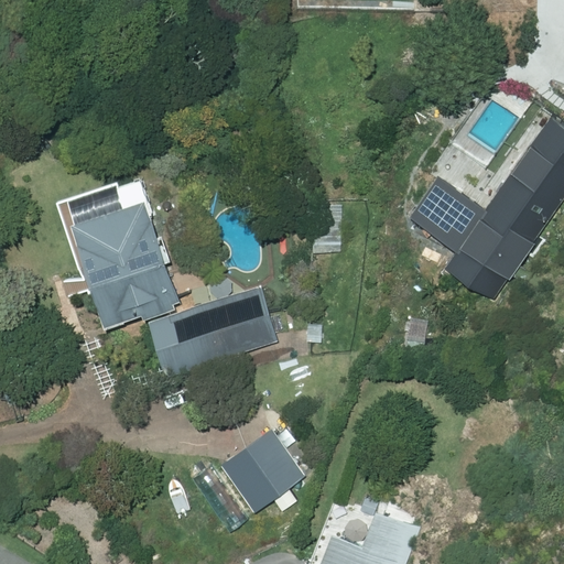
[(486,203),(440,172),(411,210),(457,245),(447,260),(495,293),(563,194),(563,120),(551,112),(486,203)]
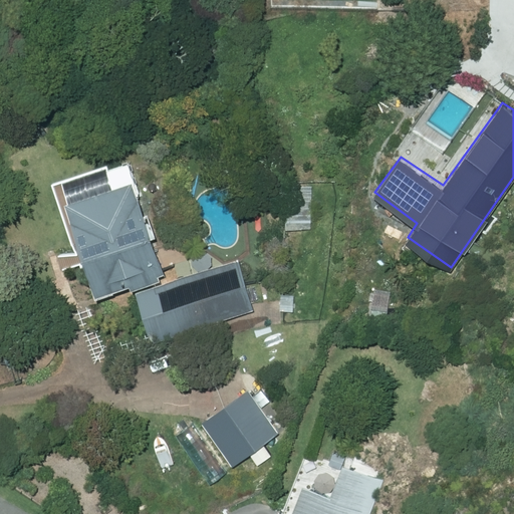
[(55,200),(85,293),(120,282),(121,287),(150,278),(148,272),(154,271),(142,234),(147,233),(129,176),(115,181),(109,163),(95,168),(101,185),(55,200)]
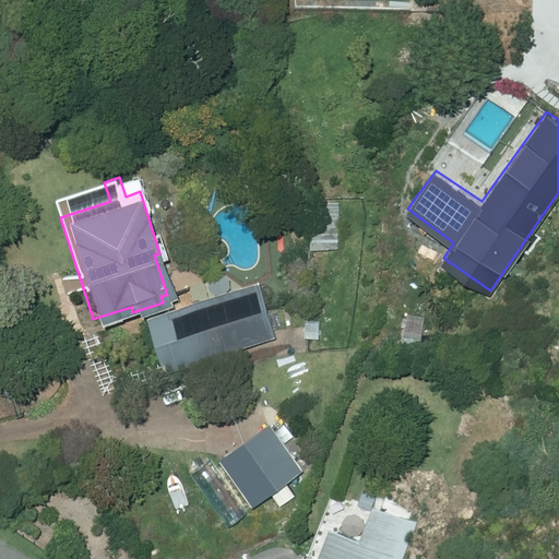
[(308,249),(336,249),(336,202),(308,202),(308,249)]
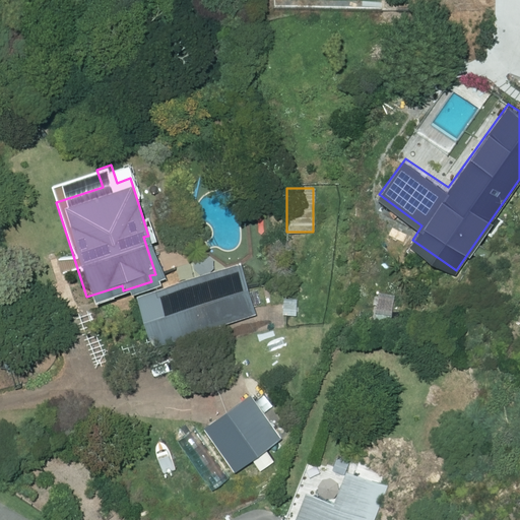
[(131,293),(145,343),(253,313),(239,262),(131,293)]
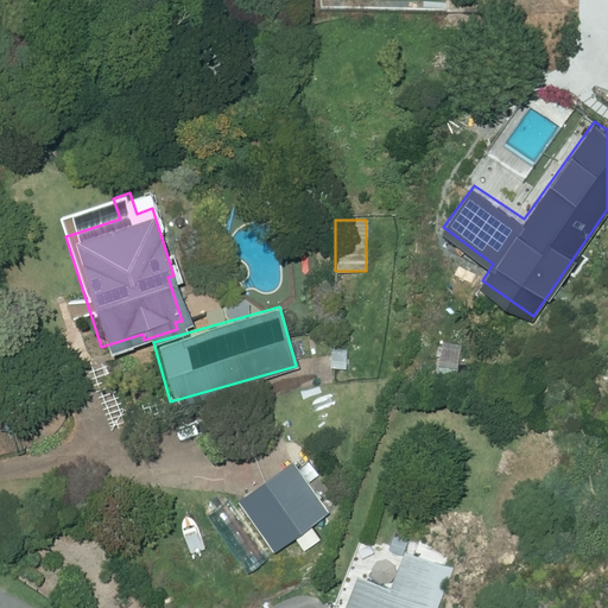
[(235,498),(271,550),(328,511),(314,492),(325,483),(315,467),(302,476),(290,460),(235,498)]
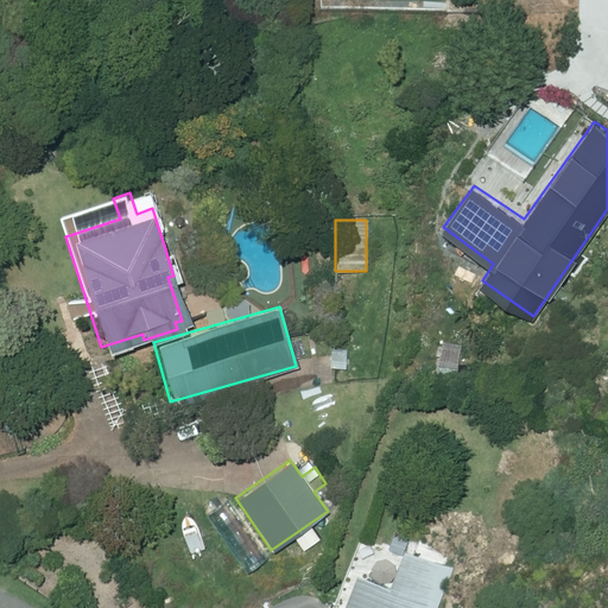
[(171,530),(191,529),(192,519),(171,519),(171,530)]
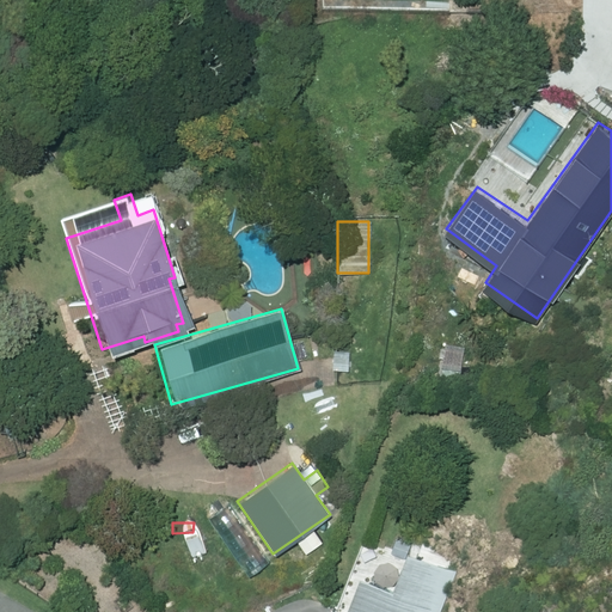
[(440,611),(457,568),(408,550),(395,587),(363,575),(350,610),(331,601),(326,611),(440,611)]
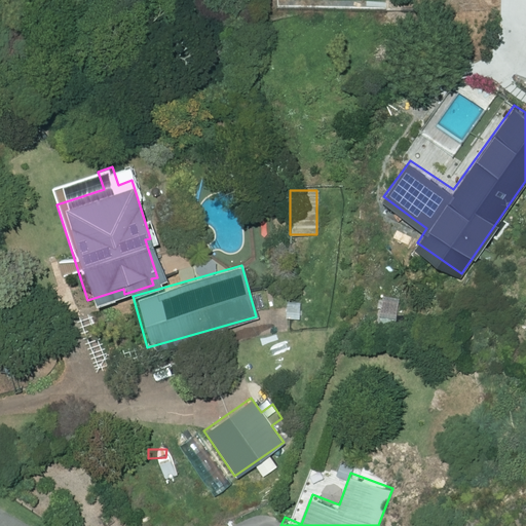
[(182,503),(187,517),(195,513),(189,499),(182,503)]
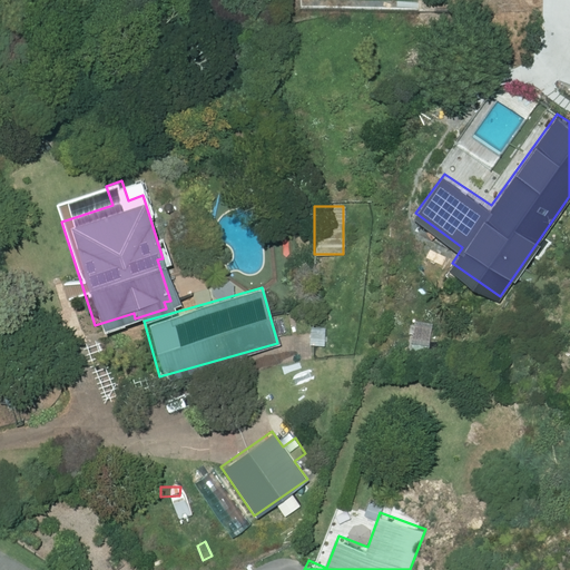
All buildings are outlined.
